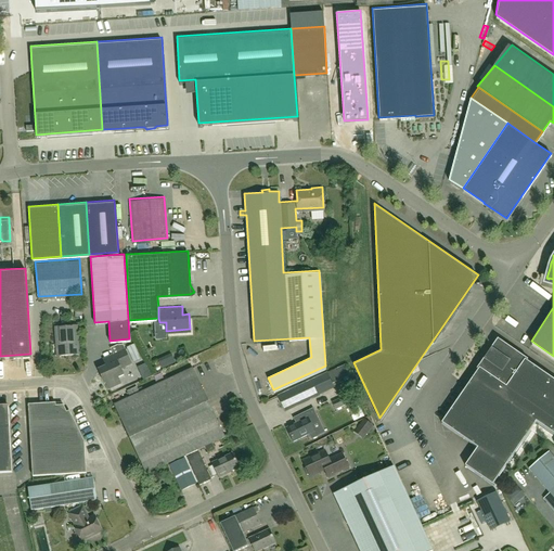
[(60,353),(79,350),(77,322),(54,324),(55,335),(59,335),(60,353)]
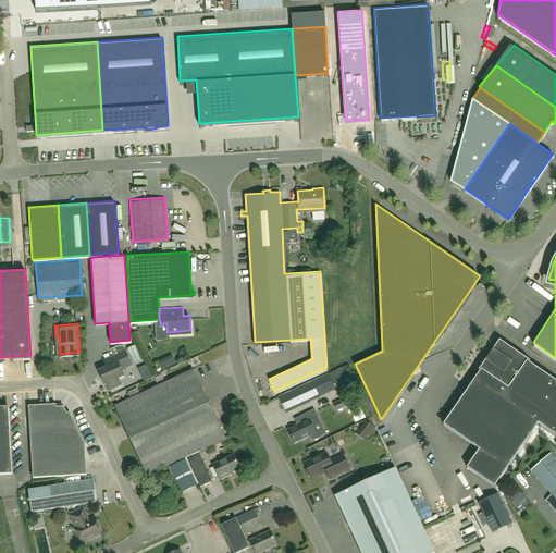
[(555,432),(555,378),(526,358),(499,340),(481,366),(443,421),(480,447),(468,465),(494,483),(538,420),(555,432)]
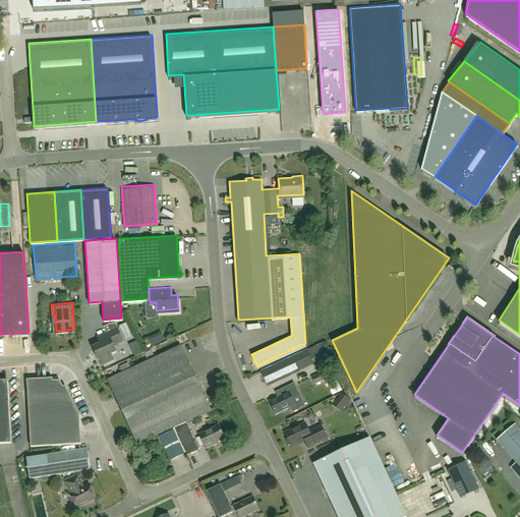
[(117,323),(124,337),(132,333),(125,319),(117,323)]
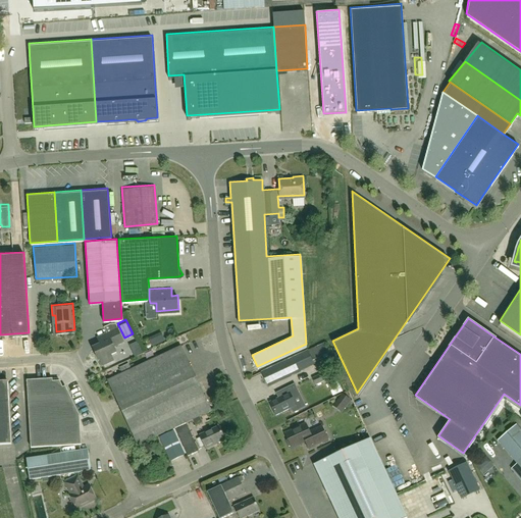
[(103,324),(106,330),(104,331),(107,338),(92,345),(98,357),(99,357),(101,362),(113,357),(110,352),(115,349),(113,343),(122,339),(117,325),(114,320),(109,321),(103,324)]
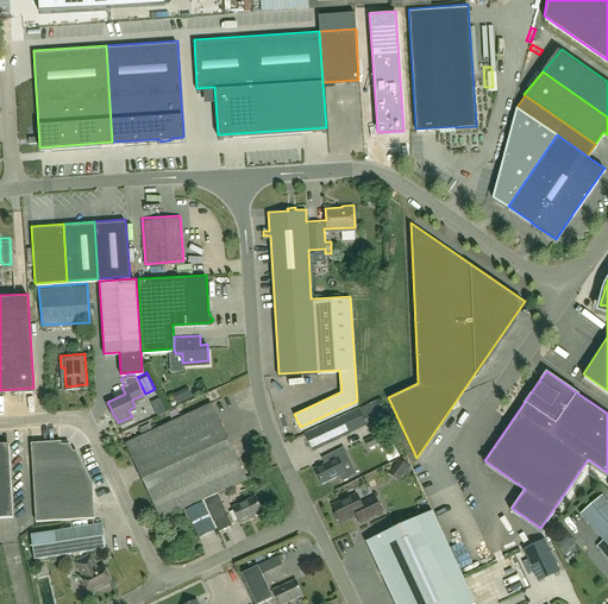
[(187,384),(171,390),(176,401),(192,394),(187,384)]
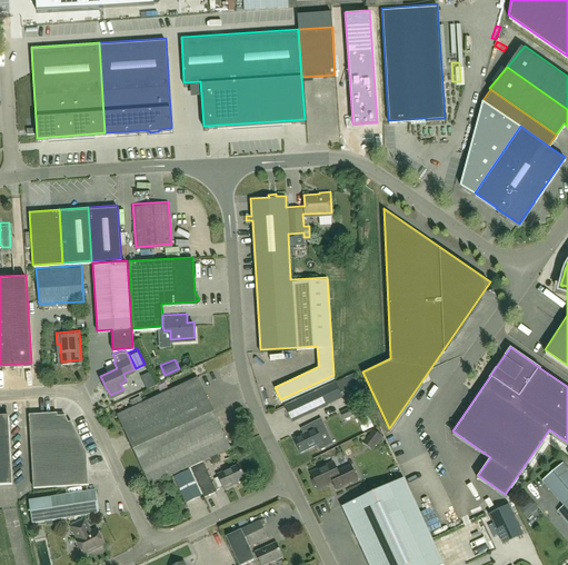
[(352,369),(335,378),(285,402),(291,417),(341,394),(339,390),(358,382),(352,369)]
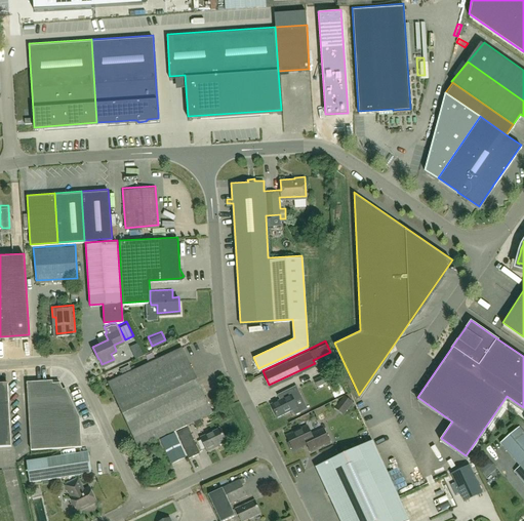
[(182,345),(108,379),(137,445),(212,410),(182,345)]
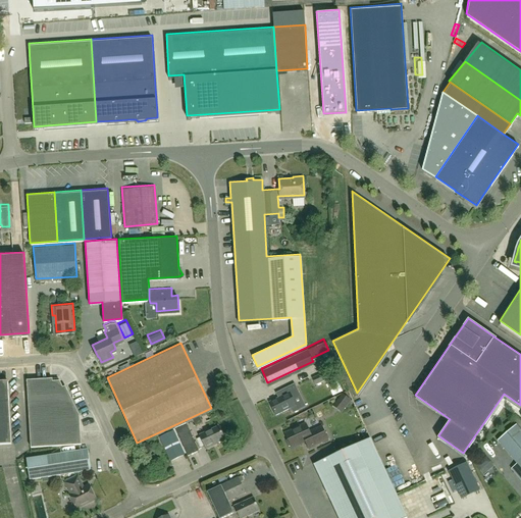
[(119,365),(121,370),(131,366),(127,361),(119,365)]
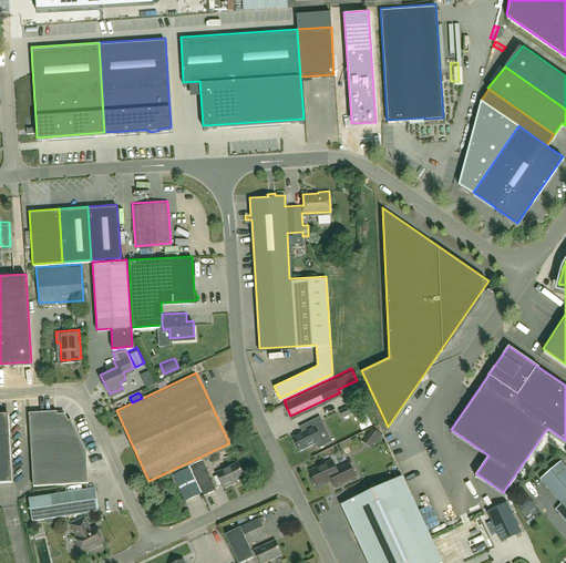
[(356,400),(339,408),(342,415),(359,407),(356,400)]
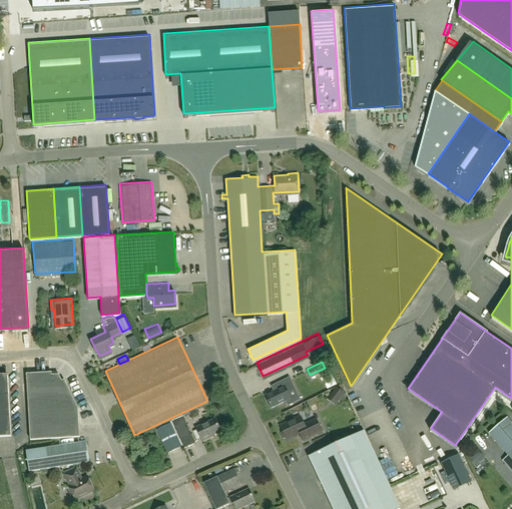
[(330,375),(327,367),(320,371),(323,378),(330,375)]
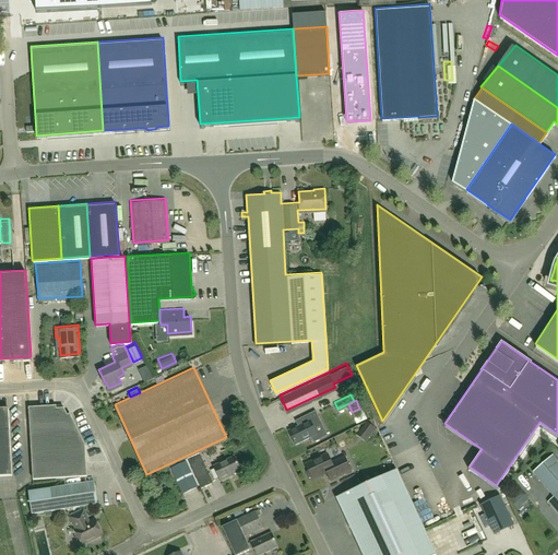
[(56,402),(28,404),(32,476),(86,473),(84,443),(69,411),(67,412),(63,404),(56,405),(56,402)]
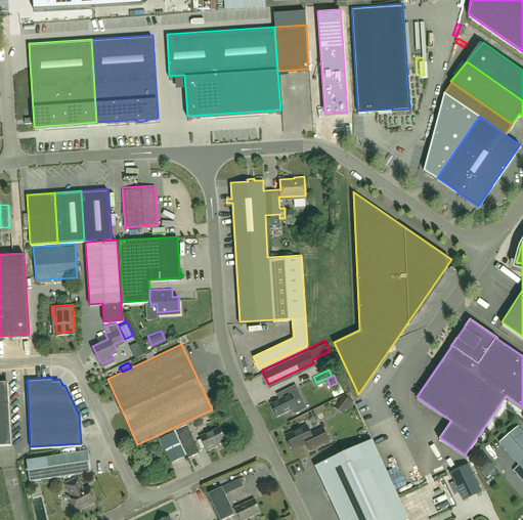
[(0,442),(10,442),(7,379),(0,379),(0,442)]
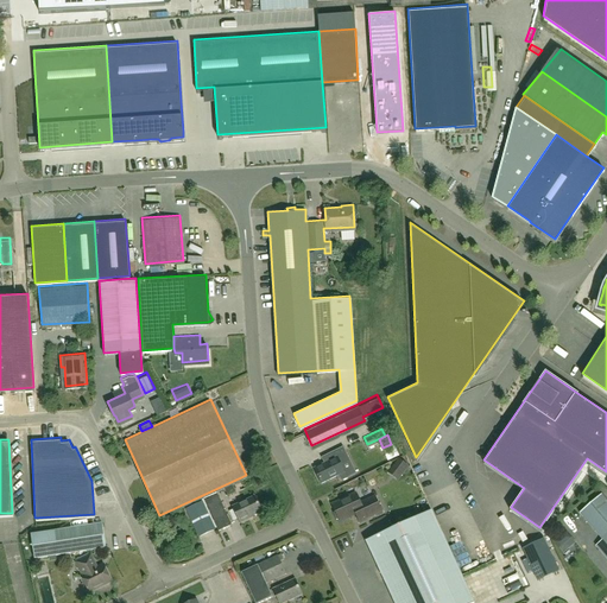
[(324,459),(313,464),(321,480),(343,468),(340,461),(349,457),(342,443),(321,454),(324,459)]
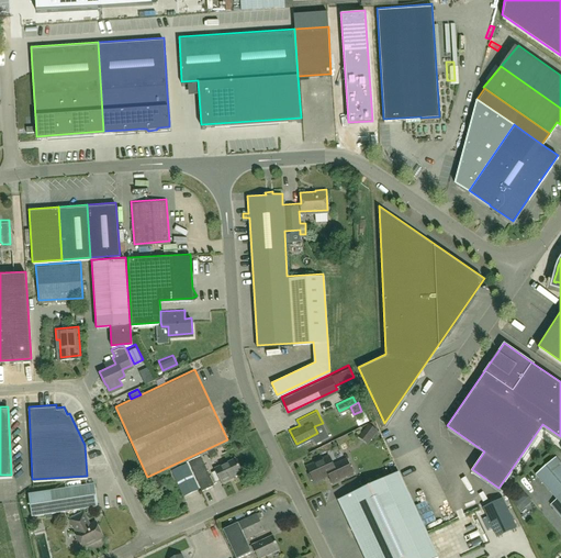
[(368,420),(358,433),(368,441),(378,426),(368,420)]
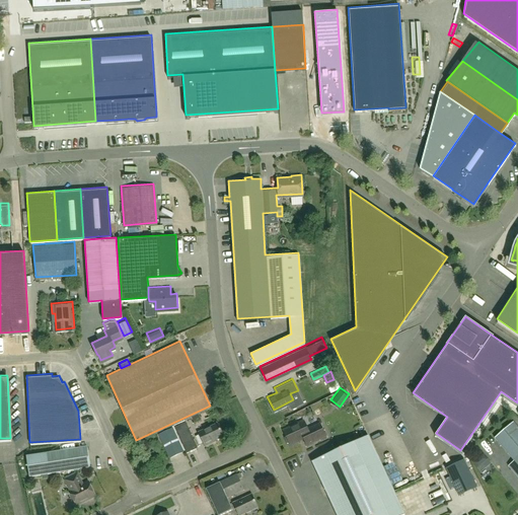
[(355,397),(358,403),(369,398),(367,392),(355,397)]
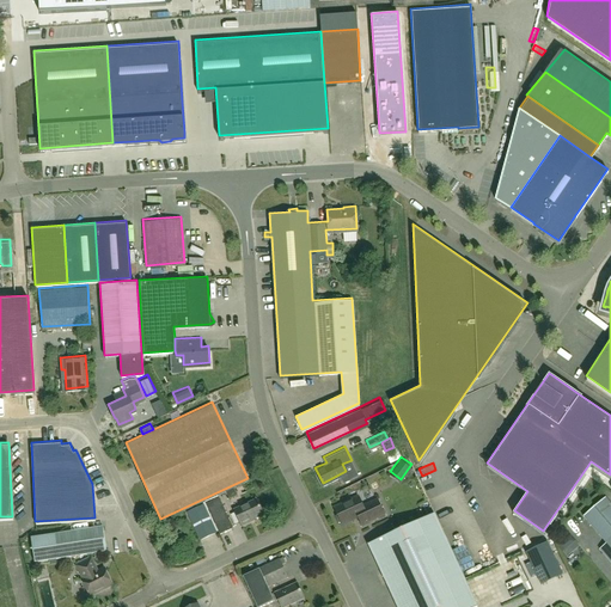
[(334,504),(336,510),(335,513),(337,519),(341,519),(341,521),(356,514),(360,523),(384,512),(377,496),(368,500),(362,502),(358,492),(334,504)]
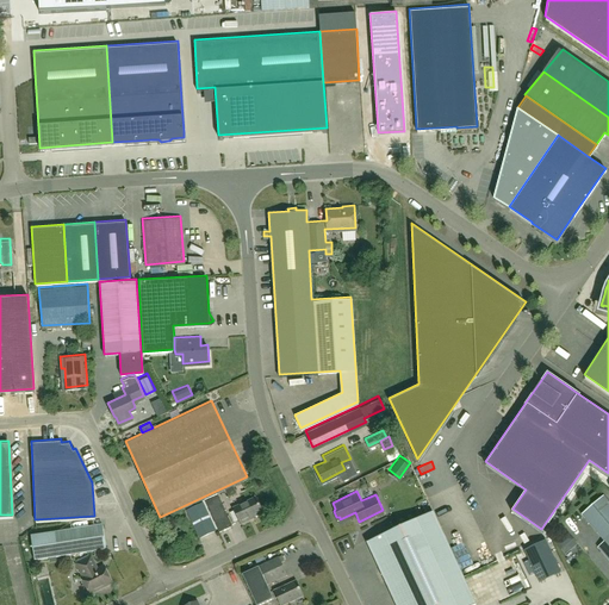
[(218,529),(231,523),(218,493),(205,499),(218,529)]
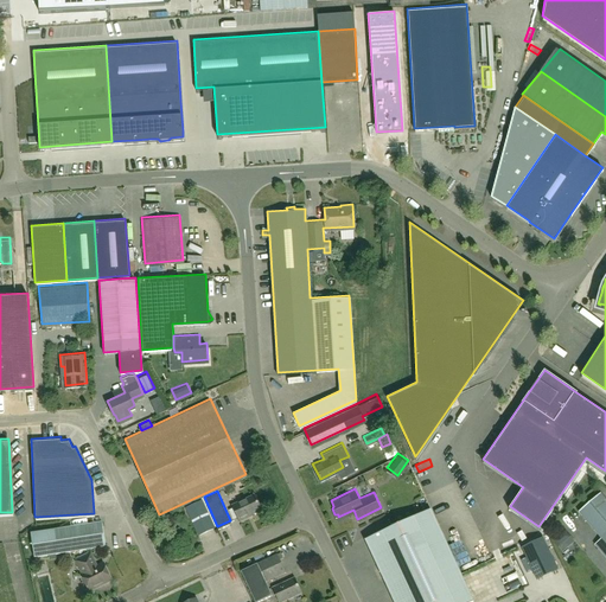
[(231,503),(238,517),(261,506),(254,492),(231,503)]
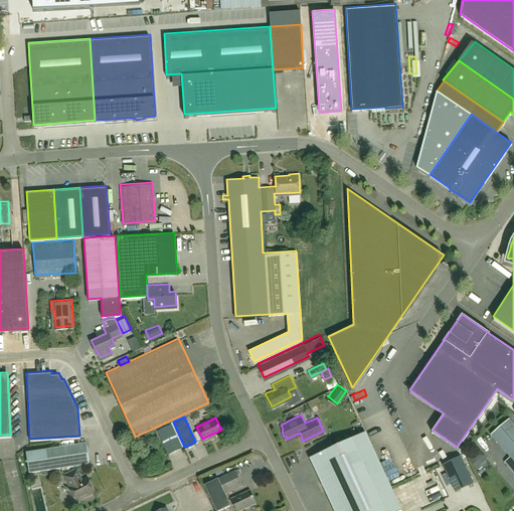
[(171,422),(157,429),(168,452),(182,446),(171,422)]
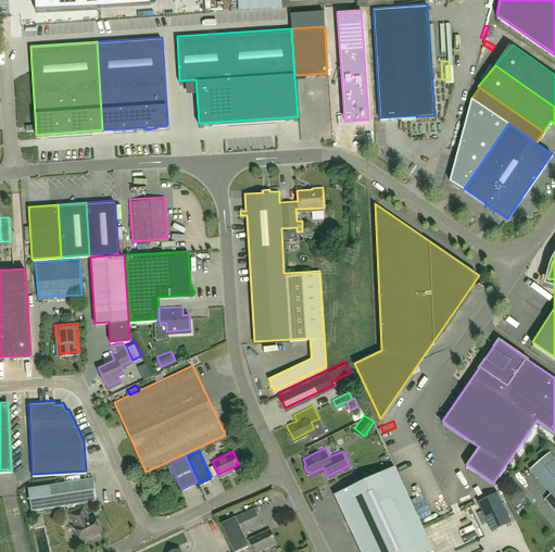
[(425,551),(432,549),(393,464),(333,491),(361,551),(425,551)]
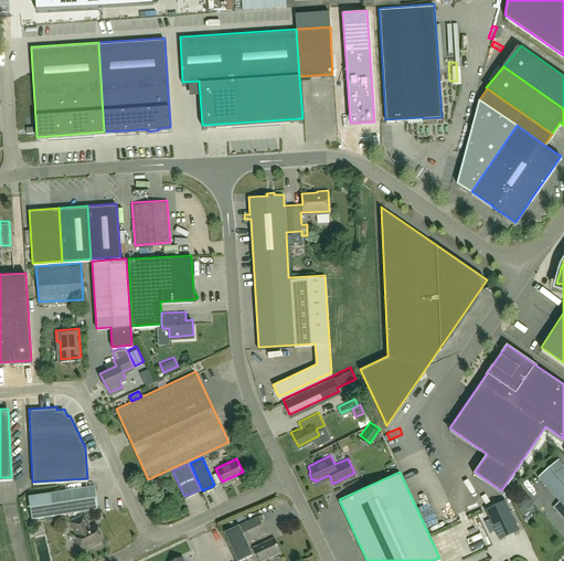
[(94,484),(50,490),(28,494),(31,516),(98,506),(94,484)]
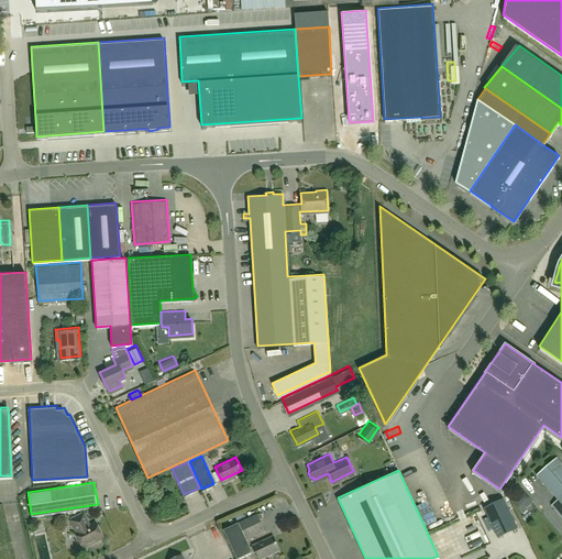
[(274,490),(267,492),(273,504),(279,501),(274,490)]
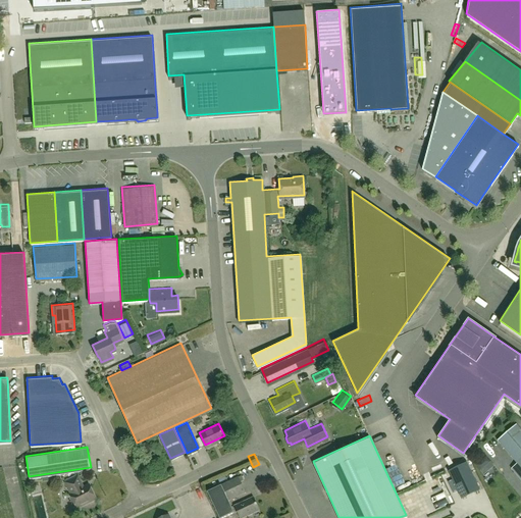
[(520,456),(516,461),(511,466),(520,477),(520,456)]
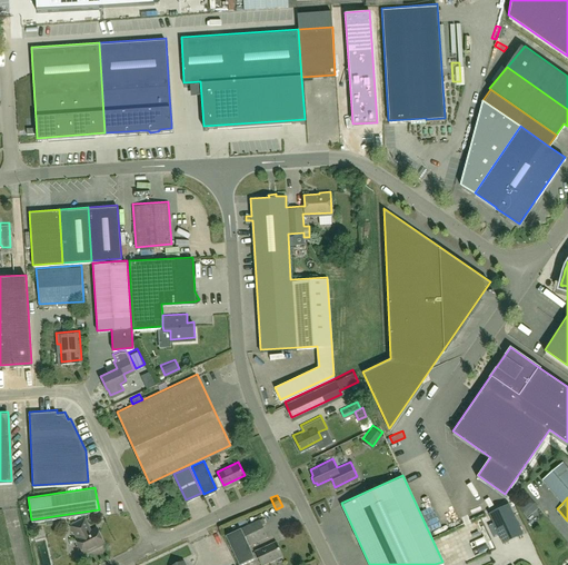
[(508,502),(488,511),(502,541),(522,532),(508,502)]
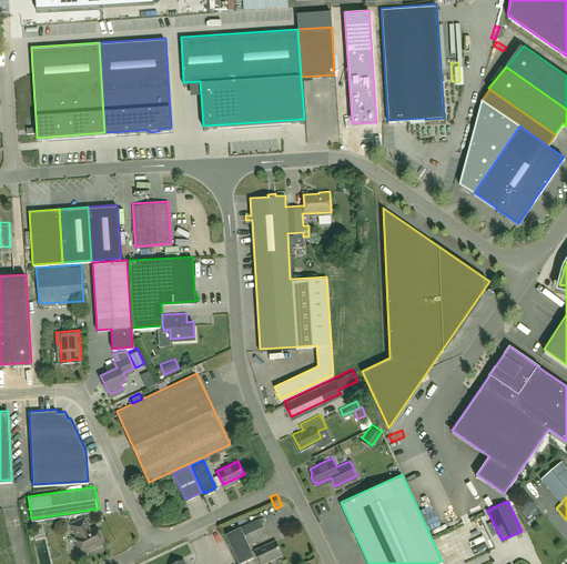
[(259,516),(224,532),(239,562),(254,554),(247,542),(266,533),(261,521),(264,520),(262,514),(259,516)]
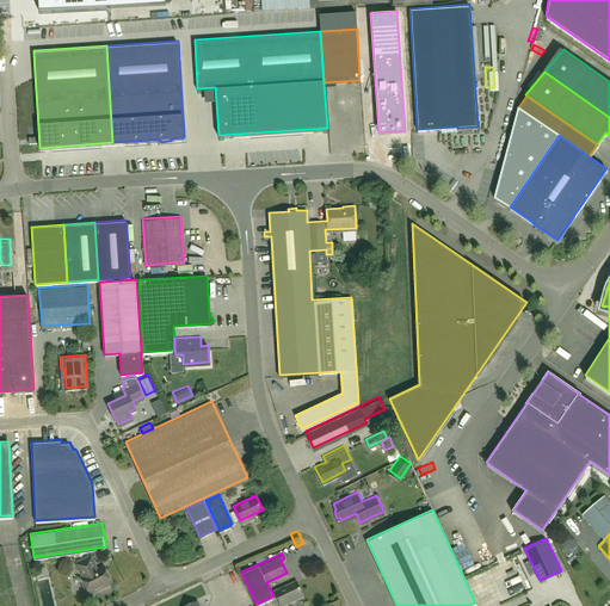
[(81,573),(80,574),(90,592),(112,580),(103,563),(97,567),(91,554),(75,561),(81,573)]
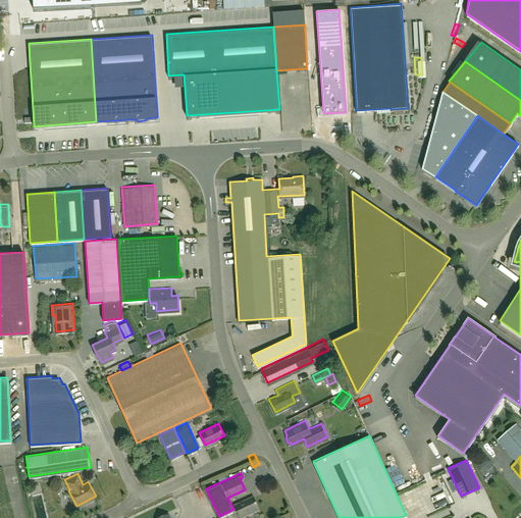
[(253,495),(233,503),(240,516),(259,508),(253,495)]
